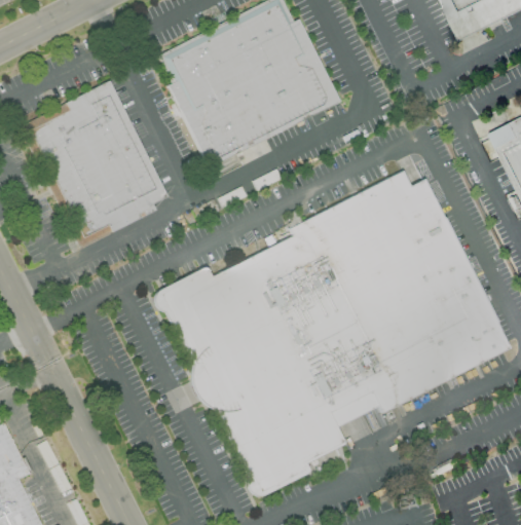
[(341,102),(300,17),(294,21),(284,0),(266,0),(160,53),(174,80),(170,83),(212,166),(341,102)]
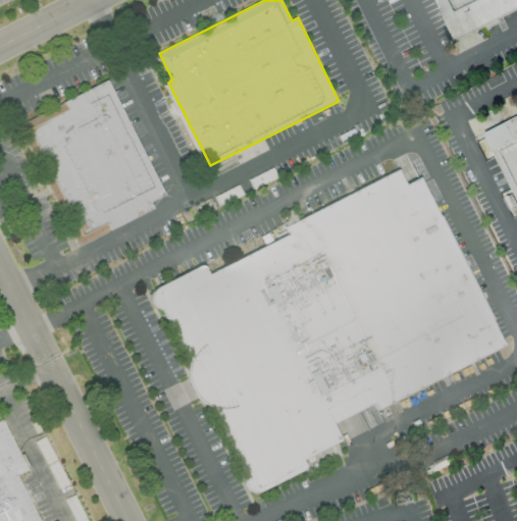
[(440,0),(460,41),(516,12),(516,0),(440,0)]
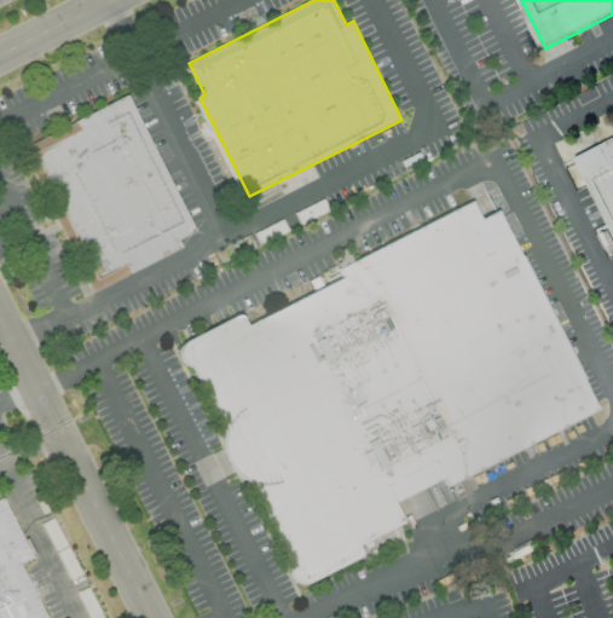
[(132,94),(198,230),(180,238),(185,247),(97,290),(25,148),(132,94)]
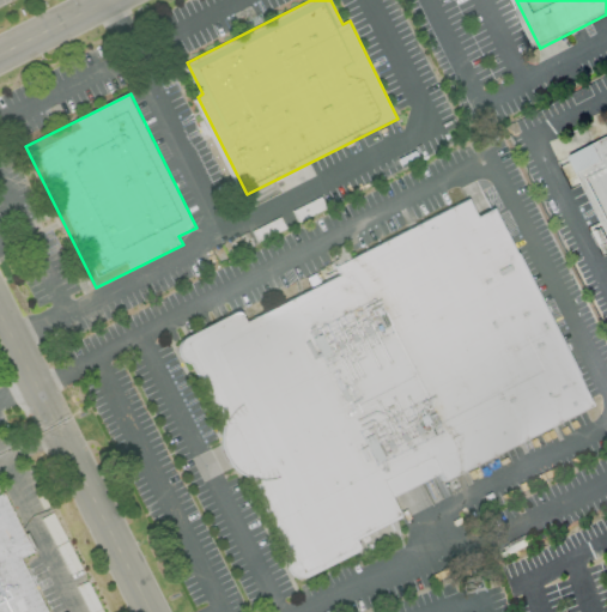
[(606,140),(574,158),(606,222),(606,140)]
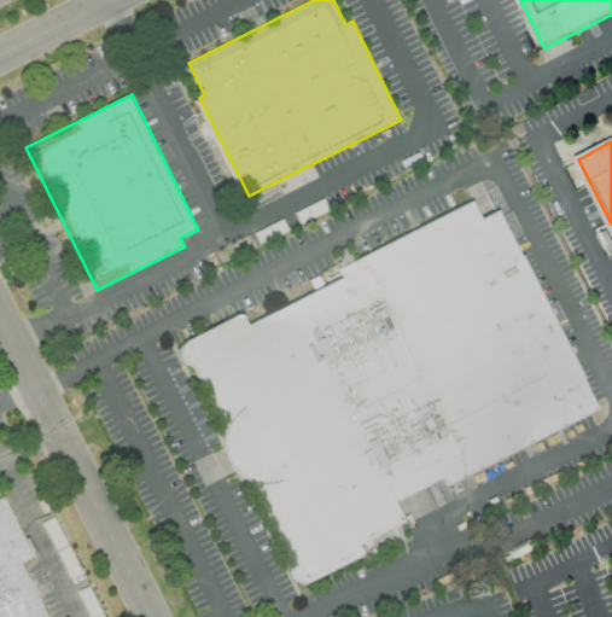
[(601,408),(452,484),(447,475),(396,501),(404,517),(359,540),(365,551),(306,581),(298,578),(293,572),(292,566),(296,560),(255,481),(250,479),(244,475),(237,470),(229,459),(227,448),(226,438),(228,429),(197,365),(188,362),(184,356),(182,349),(186,343),(245,313),(250,322),(345,274),(342,268),(474,201),(483,216),(500,208),(601,408)]
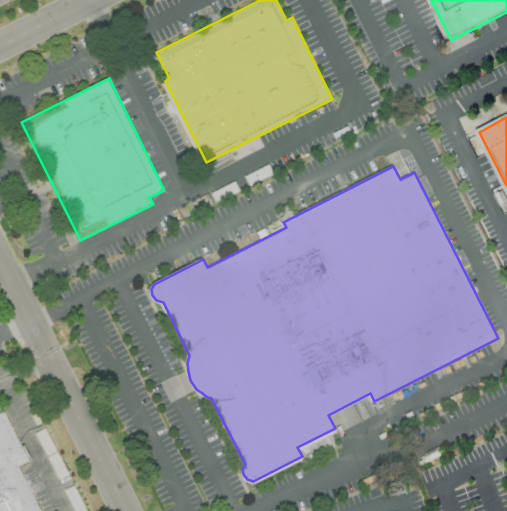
[(0,510),(42,510),(20,464),(29,460),(5,411),(0,413),(0,510)]
